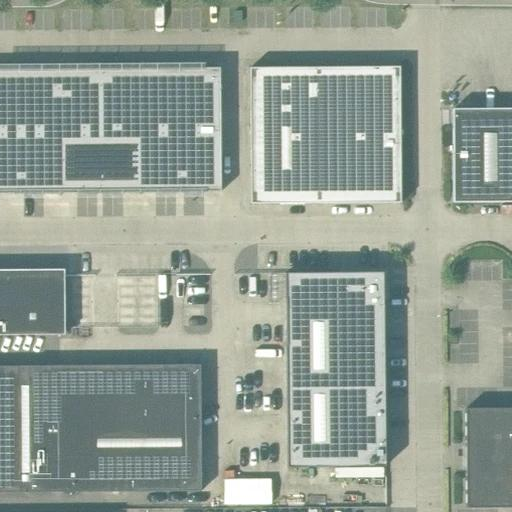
[(401,203),(400,67),(325,68),(325,204),(401,203)]
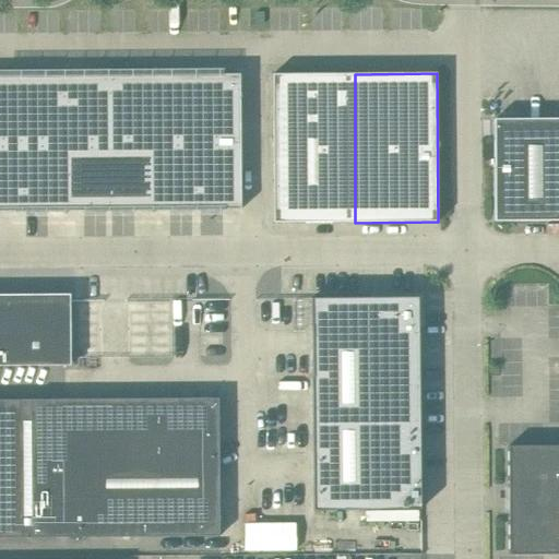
[(64,137),(64,141),(151,140),(238,139),(238,74),(63,76),(64,137)]
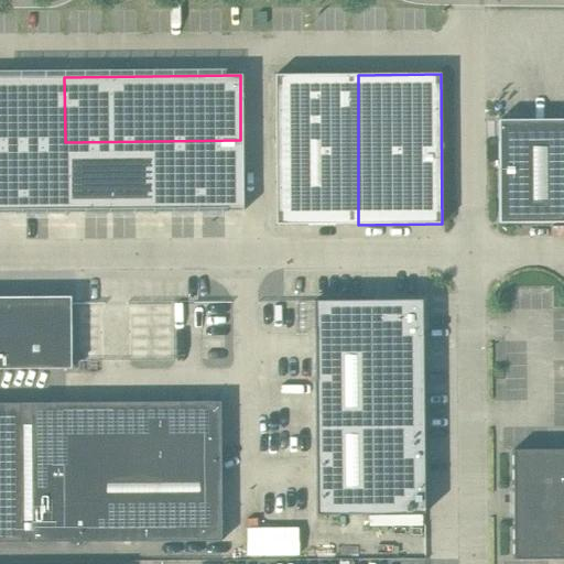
[(358,225),(358,75),(275,75),(275,226),(358,225)]
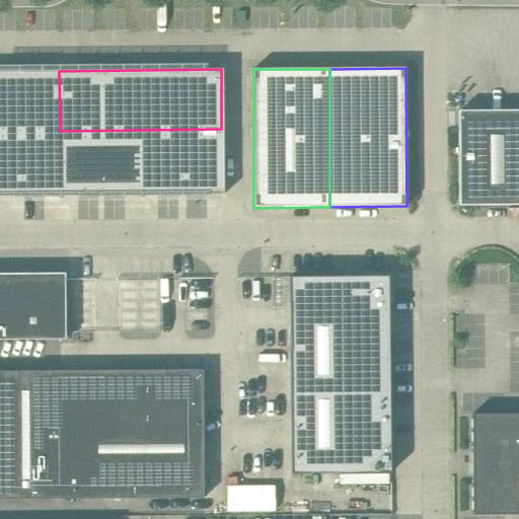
[(0,71),(0,131),(60,131),(60,127),(59,71),(0,71)]
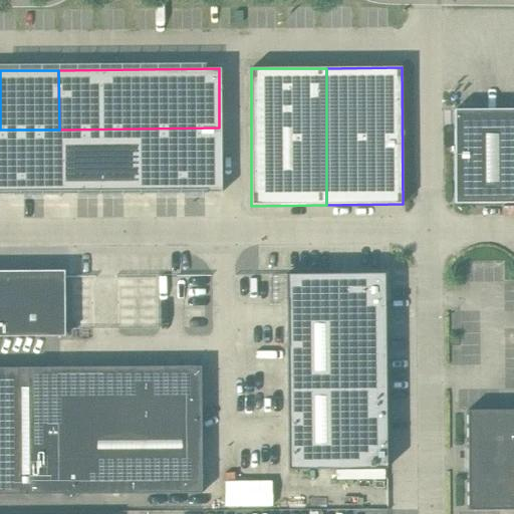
[(455,204),(513,203),(513,109),(454,110),(454,122),(455,204)]
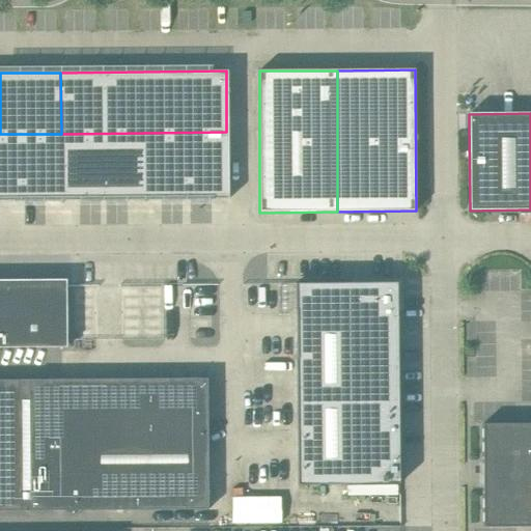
[(226,132),(143,133),(146,199),(227,198),(226,132)]
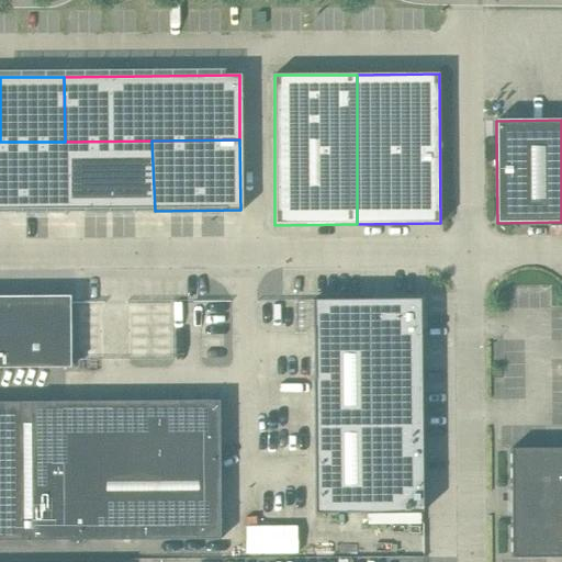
[(67,212),(155,211),(152,141),(65,142),(65,146),(67,212)]
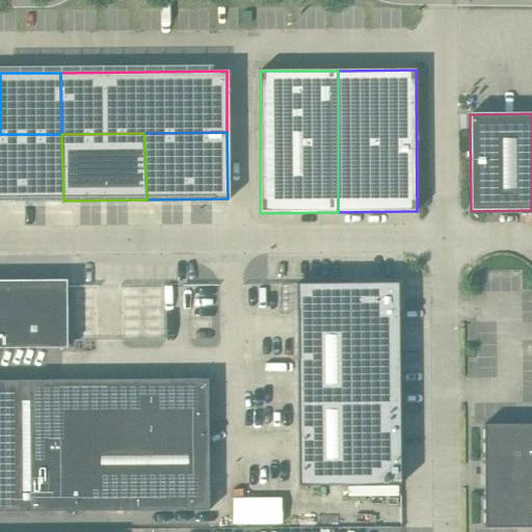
[(61,134),(0,134),(0,201),(63,201),(61,138),(61,134)]
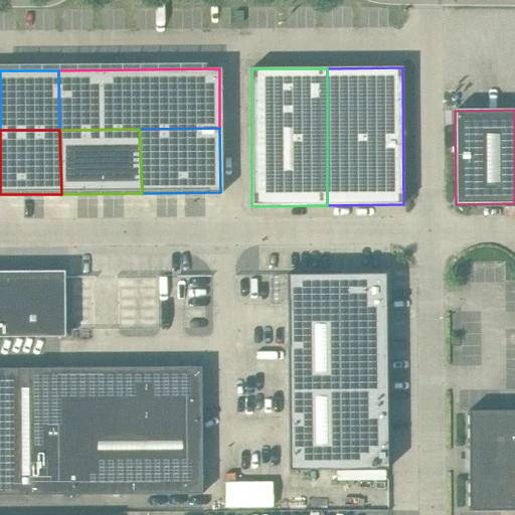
[(287,275),(291,471),(387,470),(385,302),(389,302),(389,300),(385,300),(384,275),(343,275),(343,271),(342,271),(342,275),(287,275)]
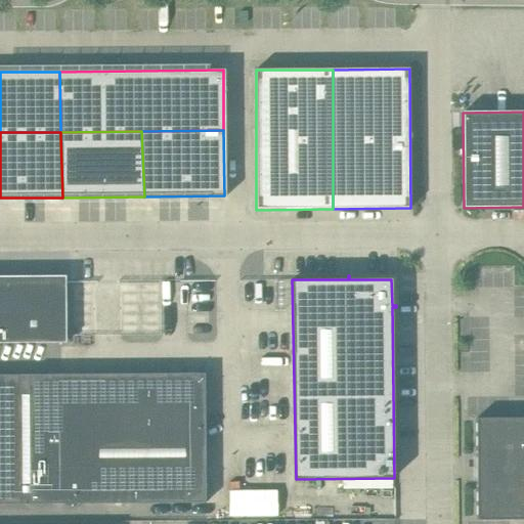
[(62,277),(62,284),(35,284),(35,282),(20,282),(20,284),(0,284),(0,343),(66,344),(64,277),(62,277)]
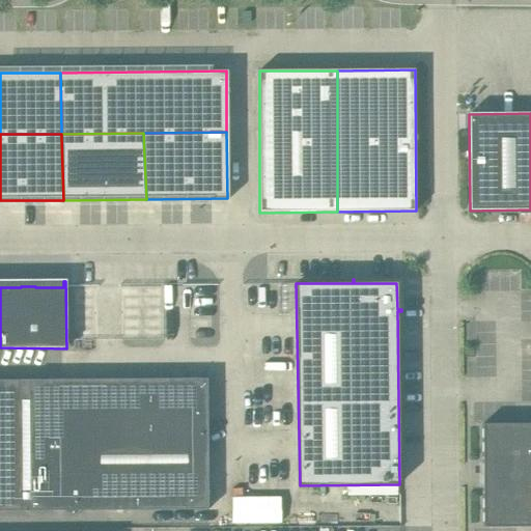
[(0,511),(207,511),(206,380),(0,381),(0,511)]
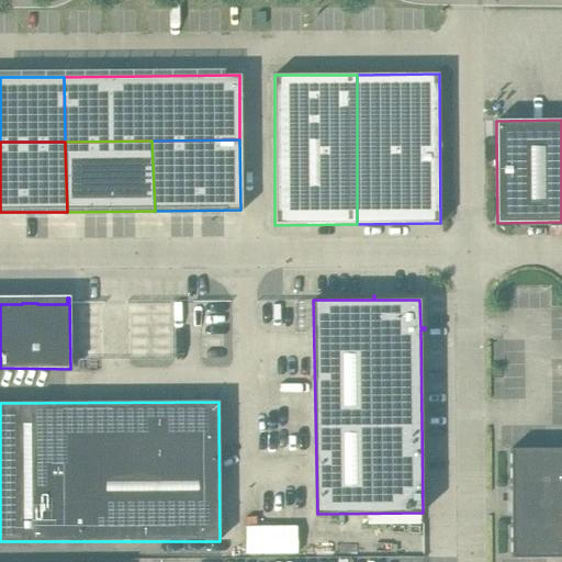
[(561,448),(510,449),(512,559),(561,558),(561,448)]
